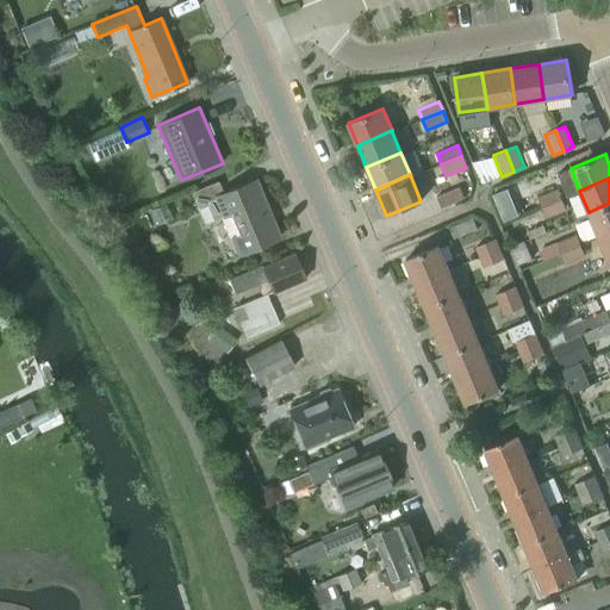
[(279,237),(255,179),(223,193),(218,181),(191,192),(198,209),(206,205),(212,221),(231,212),(240,234),(231,237),(238,255),(279,237)]
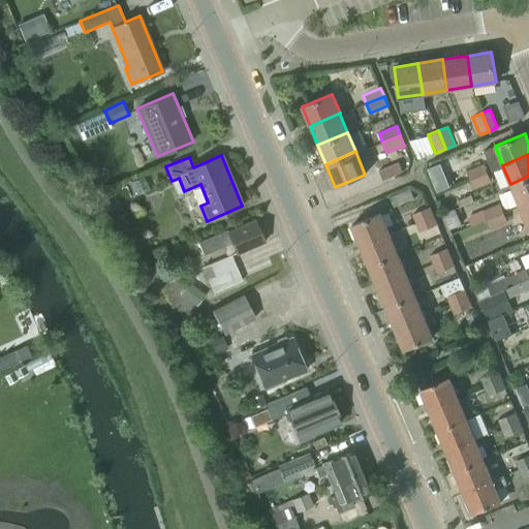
[(382,181),(403,172),(399,161),(378,170),(382,181)]
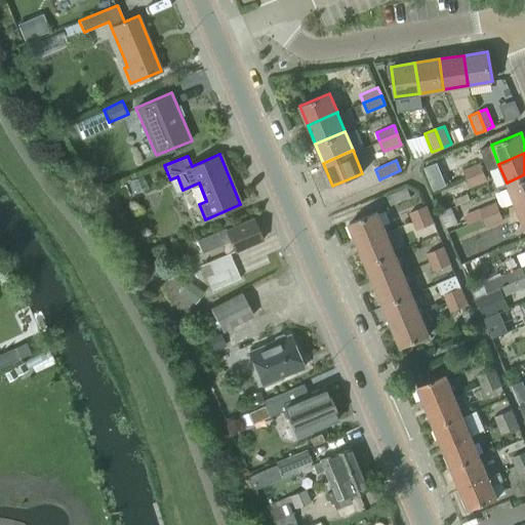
[(467,178),(484,171),(480,162),(462,169),(467,178)]
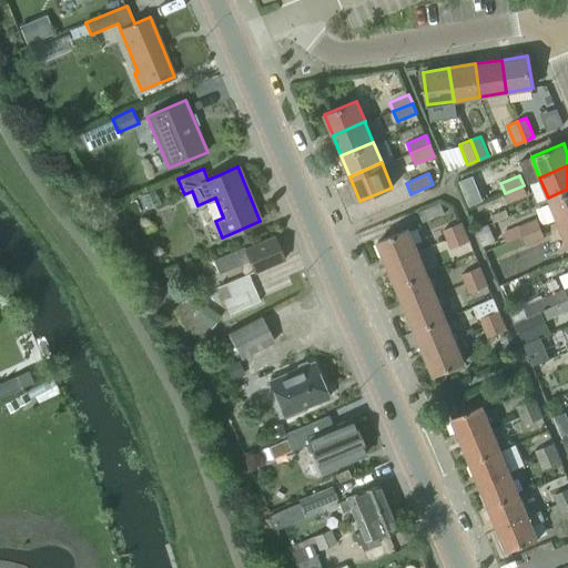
[(508,203),(528,195),(524,185),(505,193),(508,203)]
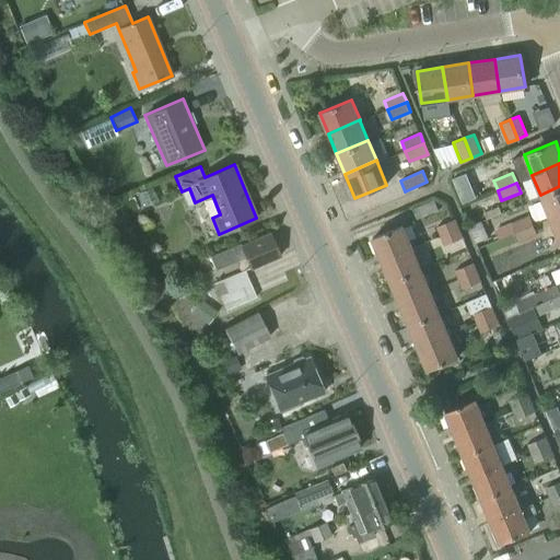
[(559,210),(559,186),(540,195),(548,216),(559,210)]
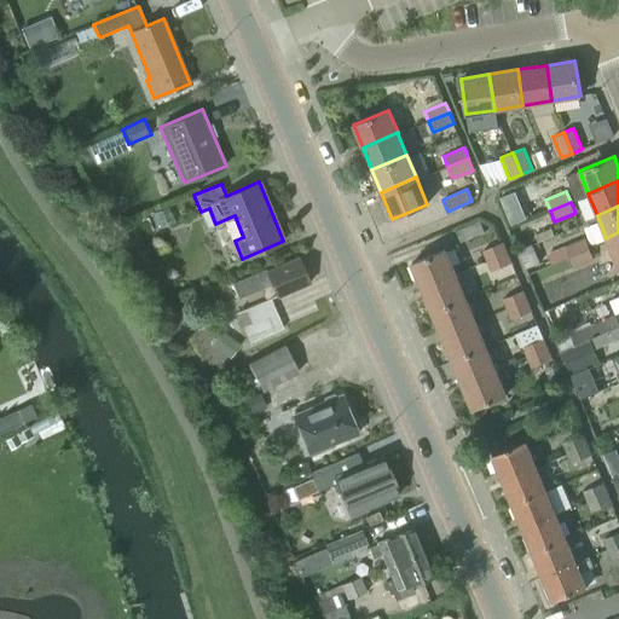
[(476,236),(485,232),(479,221),(456,231),(461,242),(476,236)]
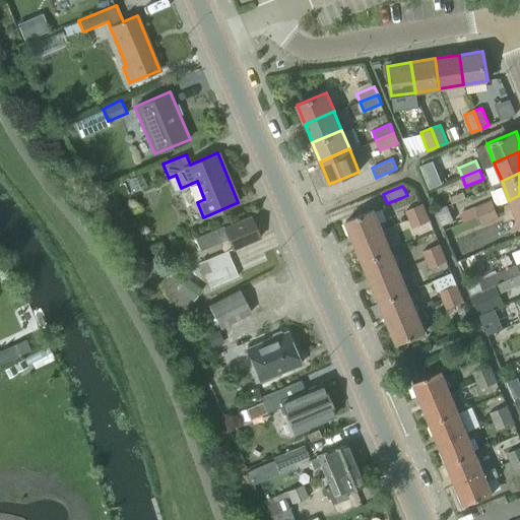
[(519,221),(519,195),(509,200),(518,222),(519,221)]
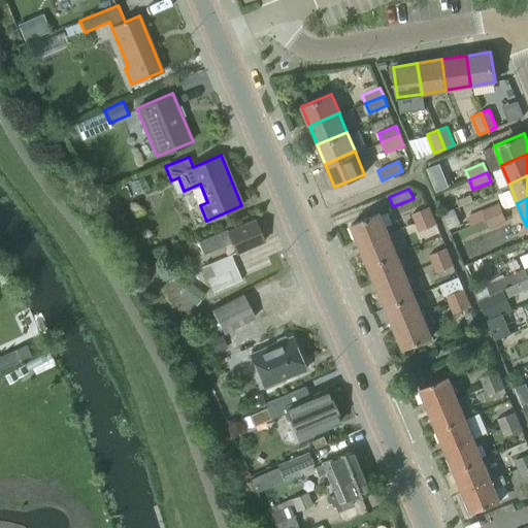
[(486,219),(503,211),(499,202),(482,209),(486,219)]
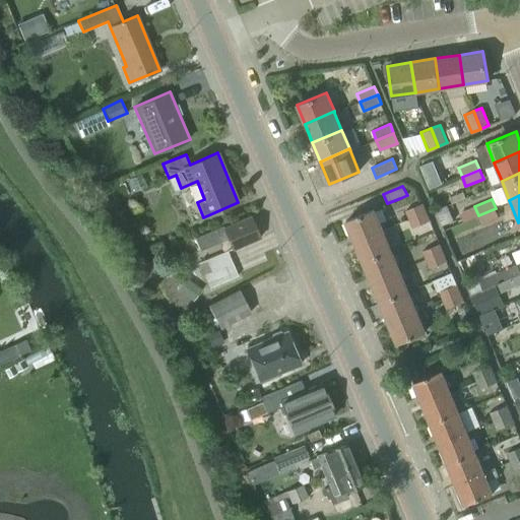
[(408,219),(427,211),(424,203),(404,210),(408,219)]
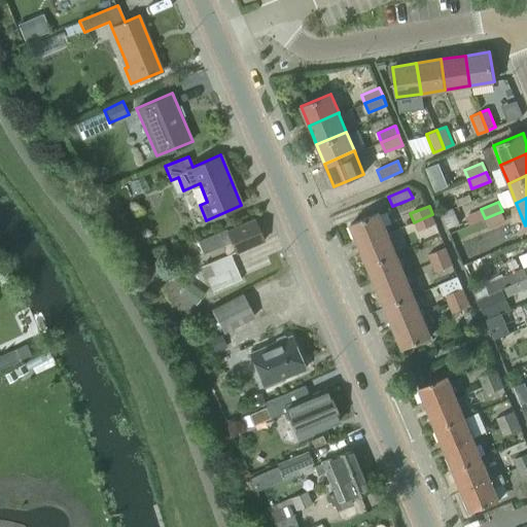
[(447,229),(457,224),(450,209),(441,212),(447,229)]
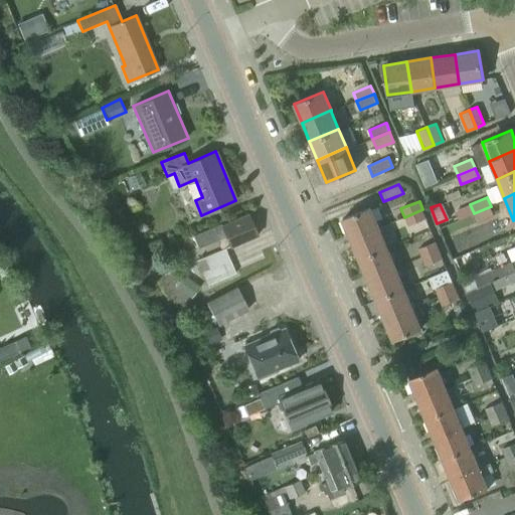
[(491,206),(474,213),(477,222),(494,216),(491,206)]
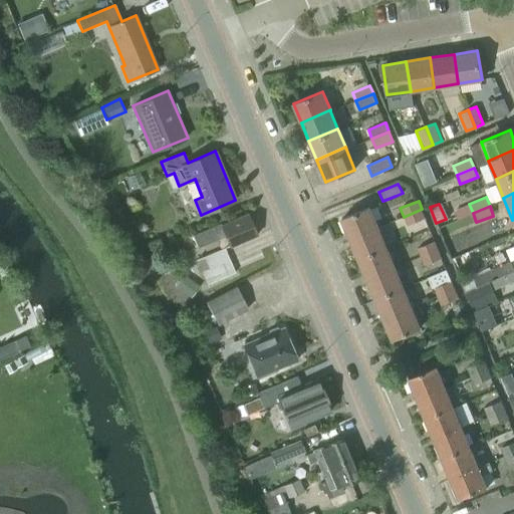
[(349,238),(378,226),(370,207),(341,219),(349,238)]
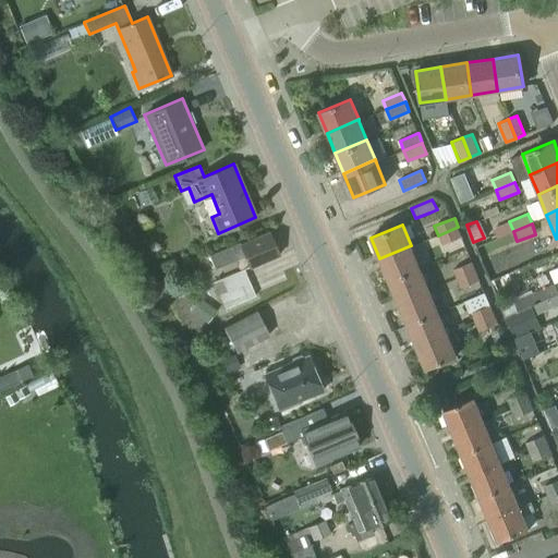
[(439,246),(441,244),(462,237),(458,227),(438,235),(431,239),(433,243),(439,246)]
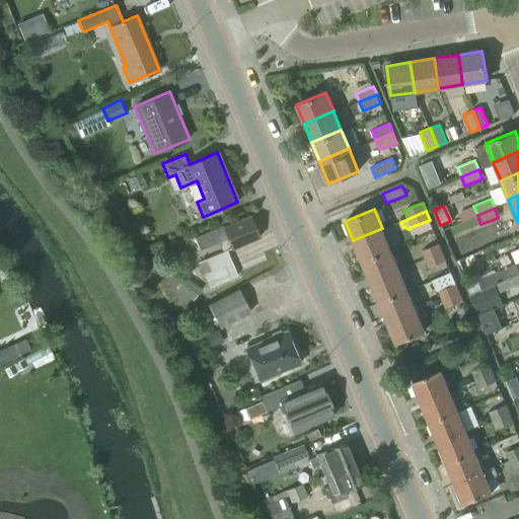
[(232,249),(258,237),(249,215),(223,227),(222,225),(194,237),(199,250),(227,238),(232,249)]
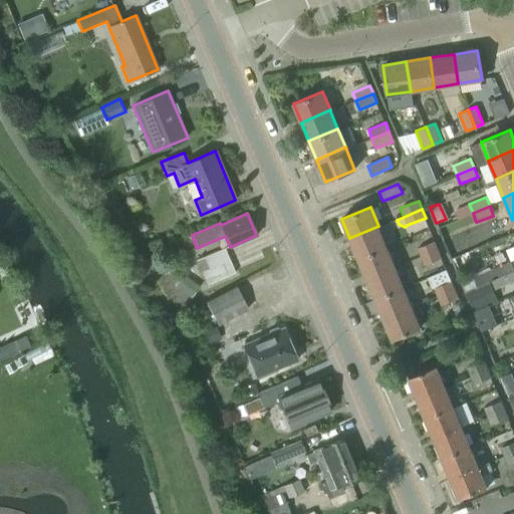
[(357,258),(387,246),(395,242),(395,237),(391,228),(387,225),(379,228),(378,226),(349,238),(357,258)]
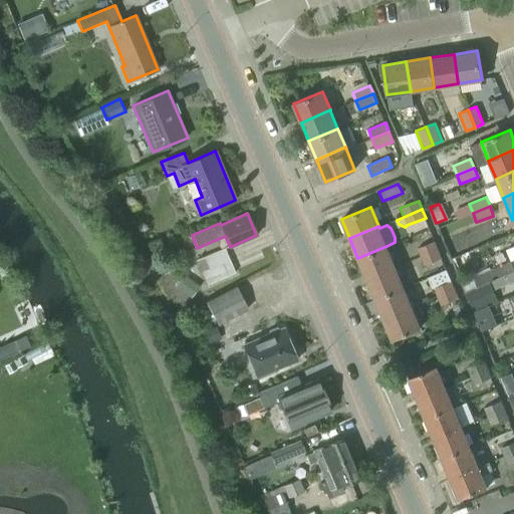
[(421,257),(439,249),(435,240),(417,248),(421,257)]
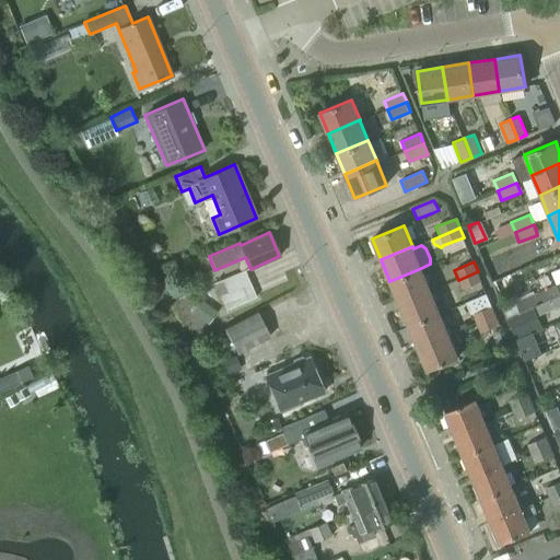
[(430,289),(422,269),(421,268),(389,281),(398,302),(430,289)]
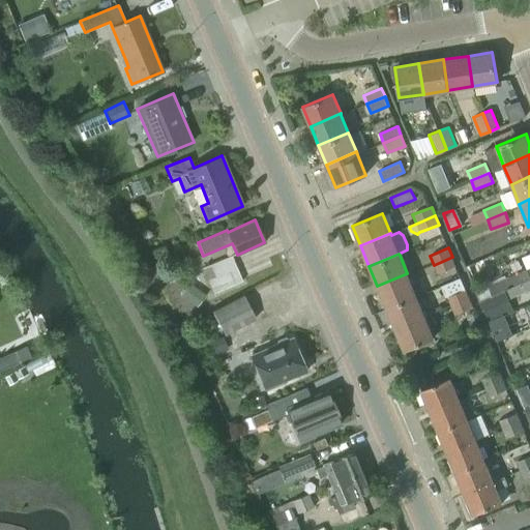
[(242,281),(241,280),(231,256),(202,268),(212,294),(242,281)]
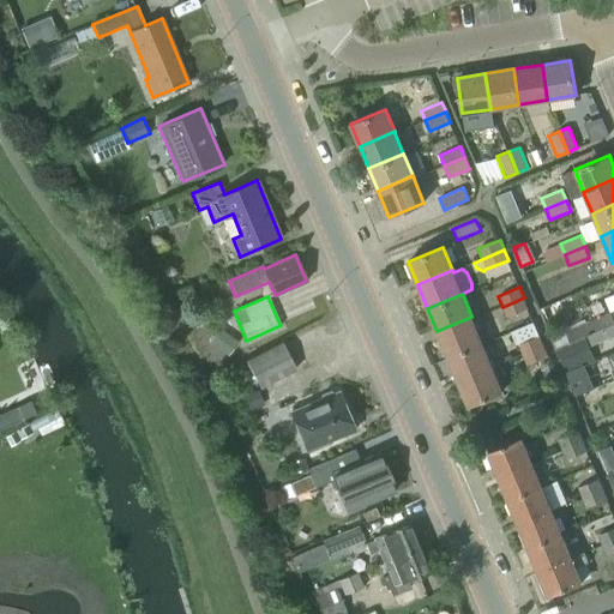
[(524,298),(503,307),(506,317),(528,308),(524,298)]
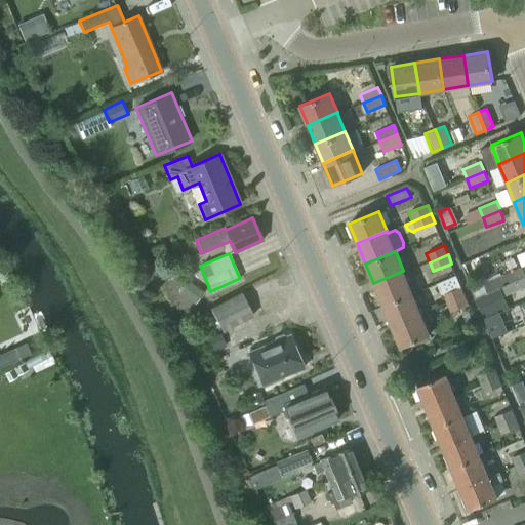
[(490,263),(487,254),(465,264),(468,272),(490,263)]
